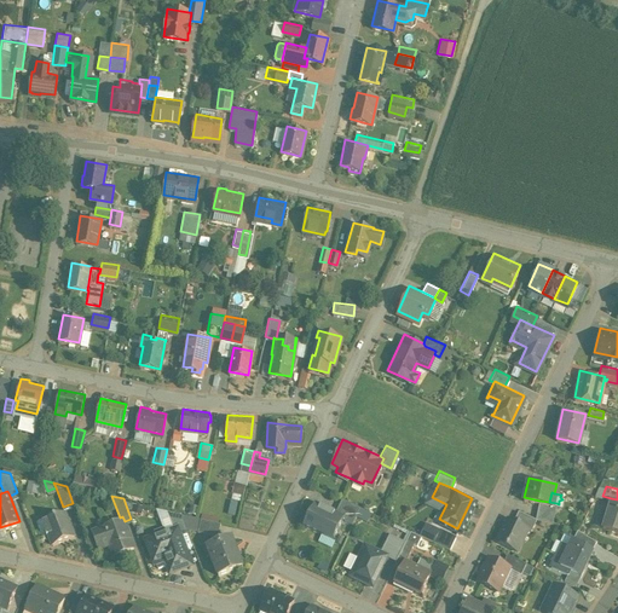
[(359,504),(341,496),(335,508),(342,512),(341,515),(352,521),(359,504)]
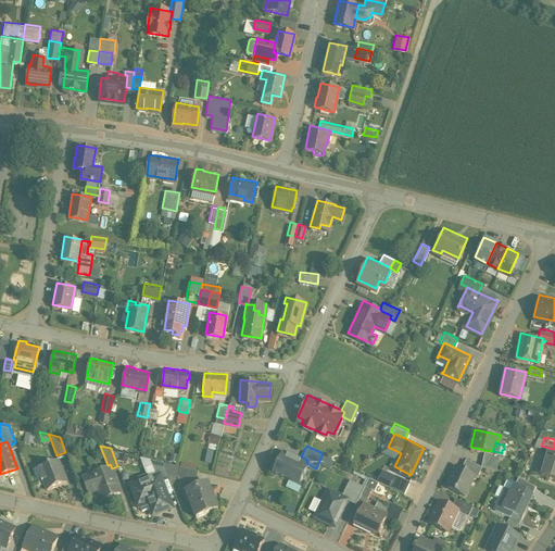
[(301,456),(282,448),(273,470),(287,476),(286,478),(287,479),(289,475),(299,480),(306,463),(307,460),(301,456)]
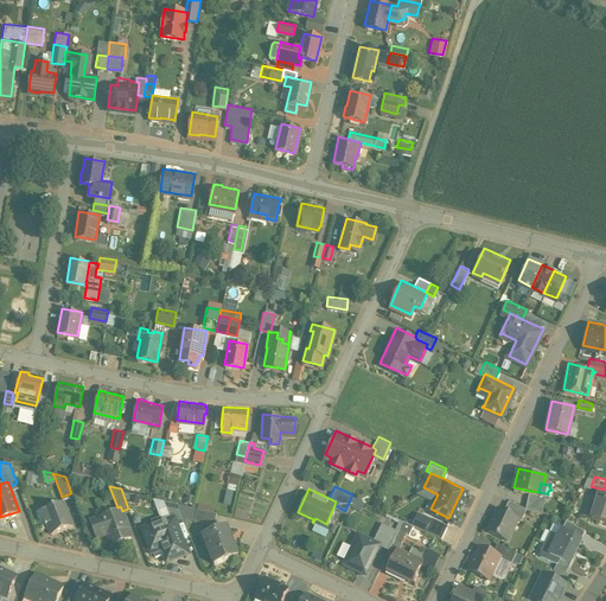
[(605,490),(599,488),(593,505),(595,506),(593,515),(591,515),(605,519),(605,490)]
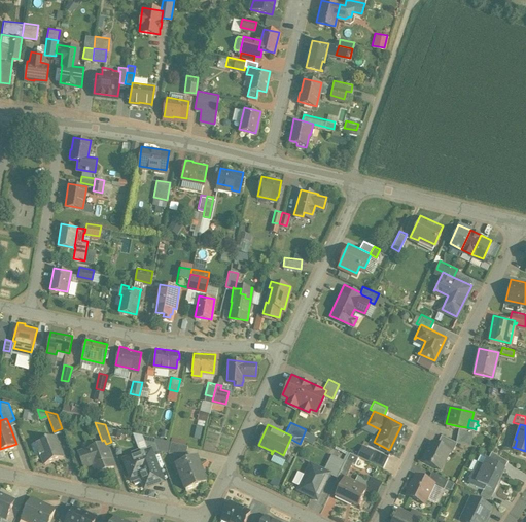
[(467,427),(459,426),(456,440),(457,439),(469,443),(474,428),(467,427)]
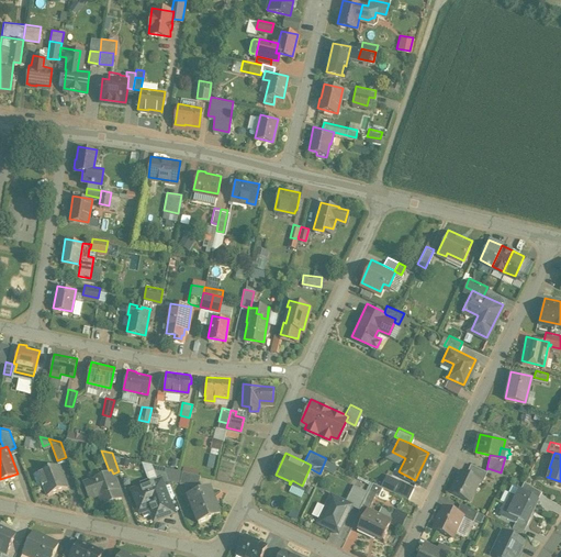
[(164,465),(150,461),(157,478),(160,483),(169,480),(164,465)]
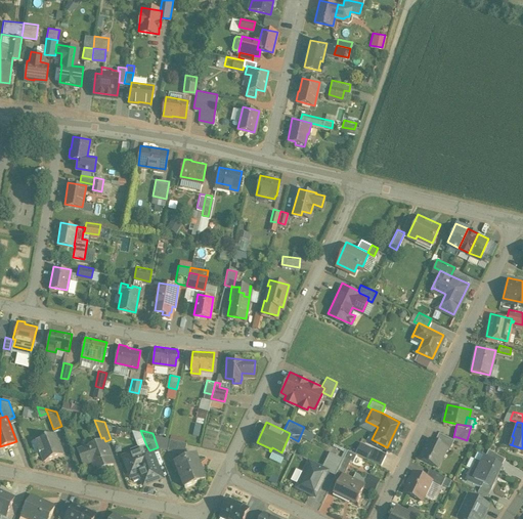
[(453,437),(438,430),(434,438),(445,443),(444,444),(449,446),(453,437)]
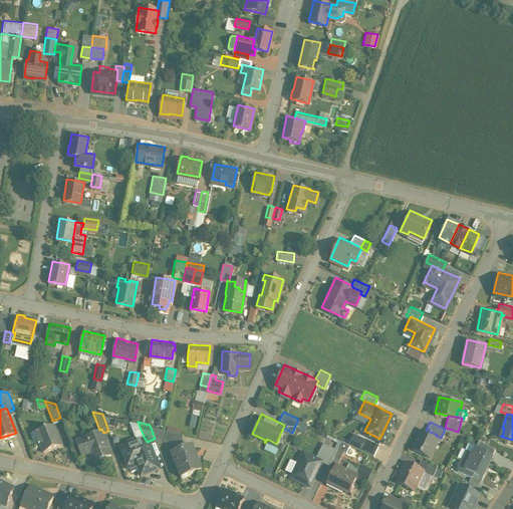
[(53,423),(35,430),(43,450),(61,443),(53,423)]
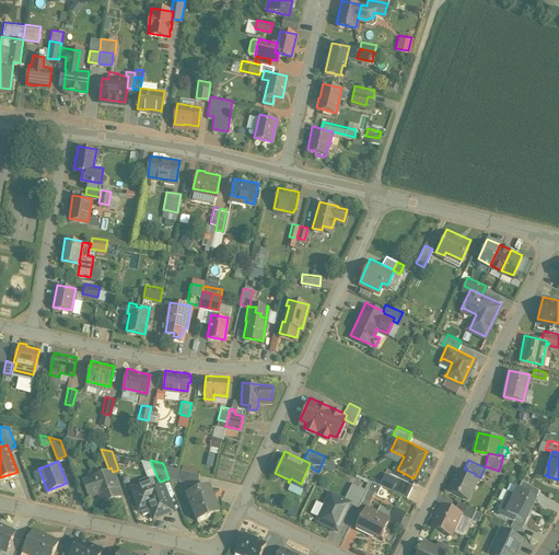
[(199,471),(181,466),(178,478),(197,483),(199,471)]
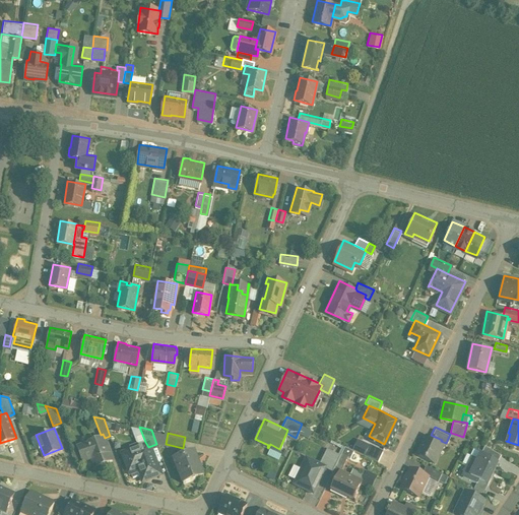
[(431,435),(426,433),(422,441),(423,441),(420,446),(419,446),(417,452),(434,460),(439,448),(438,448),(441,441),(442,440),(431,435)]
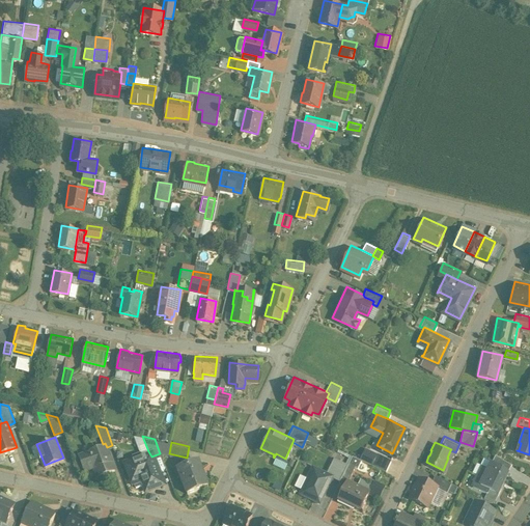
[(103,444),(87,449),(87,450),(78,453),(82,464),(91,461),(96,474),(114,468),(107,447),(105,443),(103,444)]
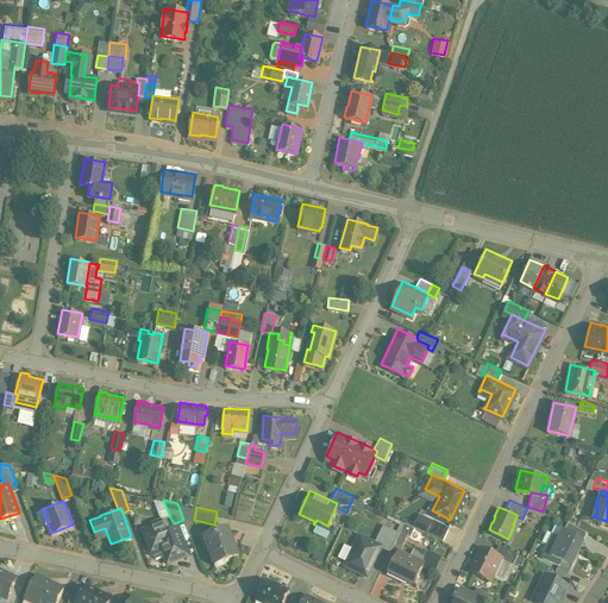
[(561,520),(552,516),(547,527),(556,531),(561,520)]
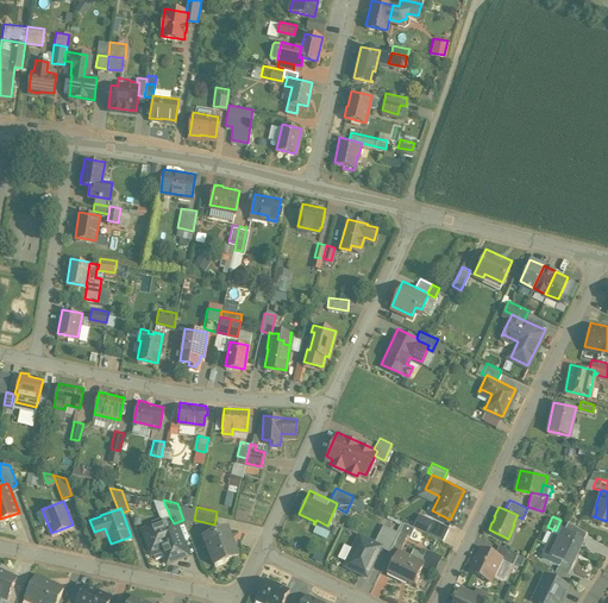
[(162,521),(143,528),(148,539),(148,538),(151,547),(162,544),(167,559),(187,552),(179,529),(176,531),(174,523),(170,517),(162,521)]
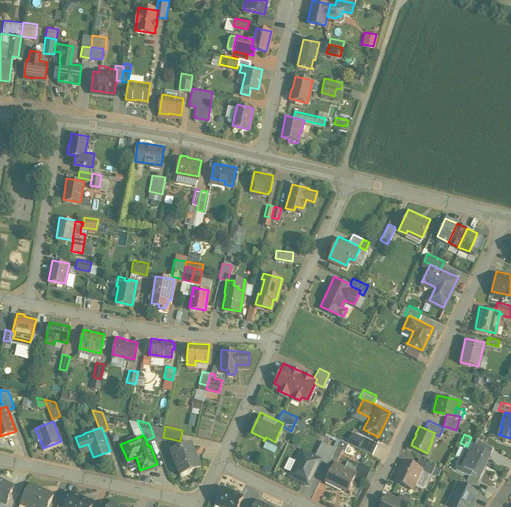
[(492,445),(477,436),(472,446),(488,453),(492,445)]
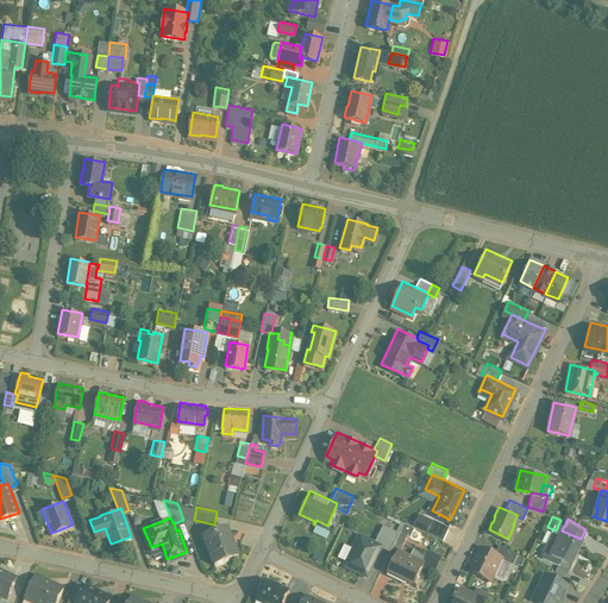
[(421,528),(402,520),(400,526),(407,529),(406,532),(409,533),(403,544),(413,547),(419,535),(421,528)]
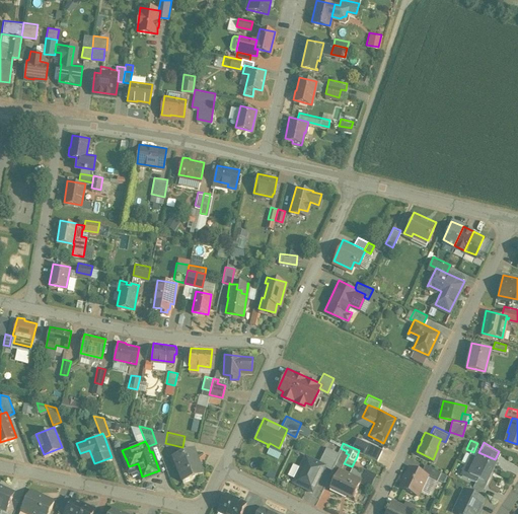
[(193,447),(172,455),(173,455),(176,454),(178,461),(175,462),(182,480),(203,472),(193,447)]
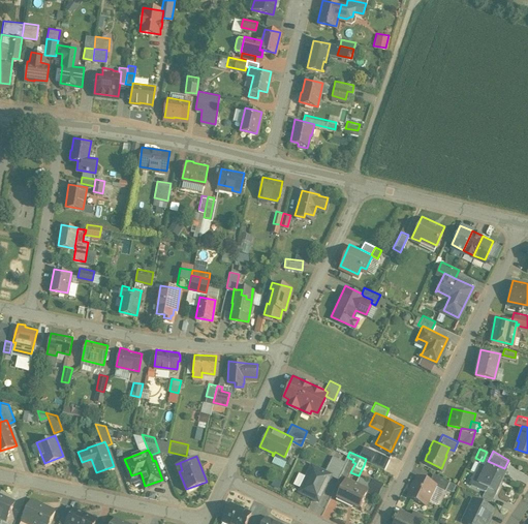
[(347,457),(340,471),(347,474),(352,462),(353,460),(347,457)]
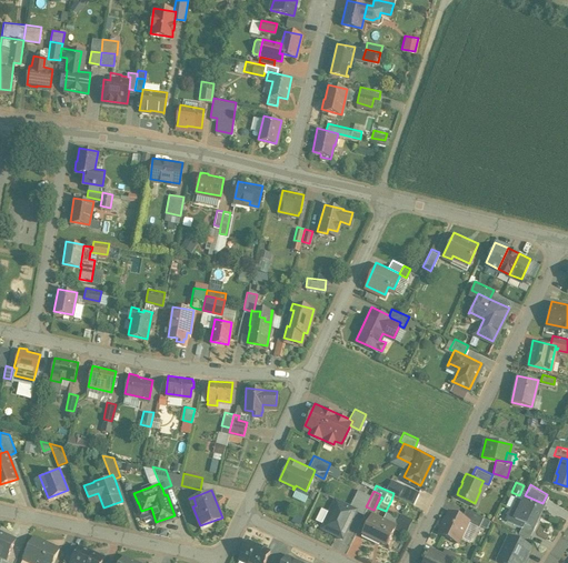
[(542,503),(525,495),(515,516),(532,525),(542,503)]
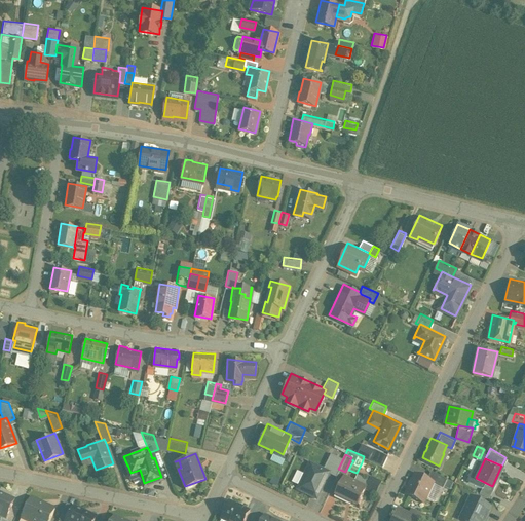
[(310,462),(298,488),(315,496),(327,471),(310,462)]
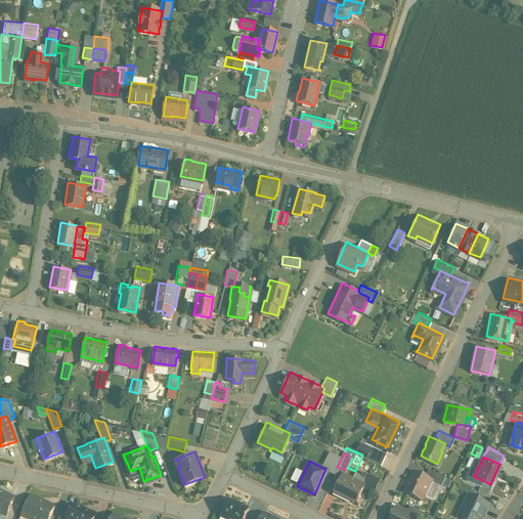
[(445,474),(429,466),(425,475),(430,477),(430,478),(440,483),(445,474)]
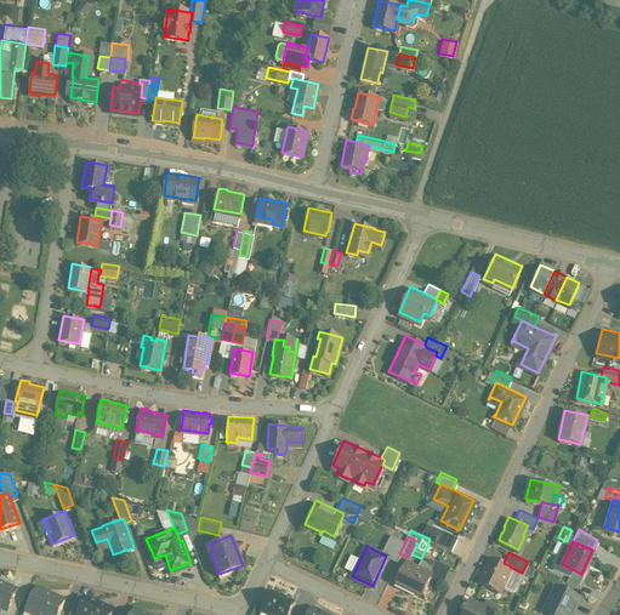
[(504,563),(490,557),(479,579),(499,588),(510,567),(510,565),(504,563)]
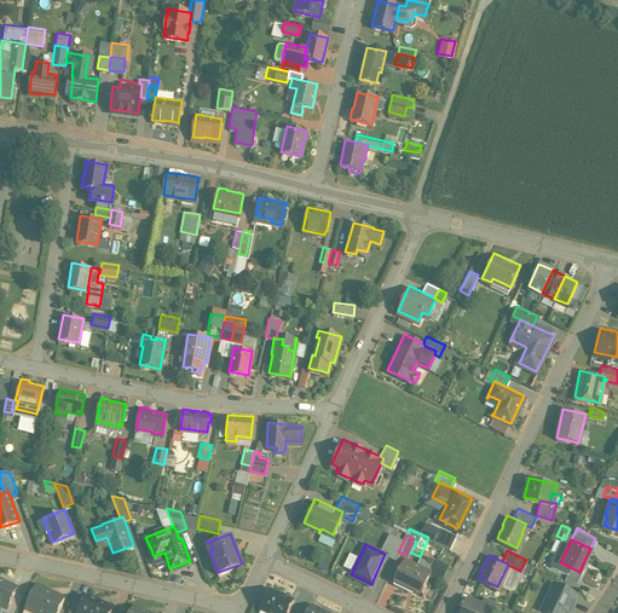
[(429,570),(404,557),(393,579),(420,591),(429,570)]
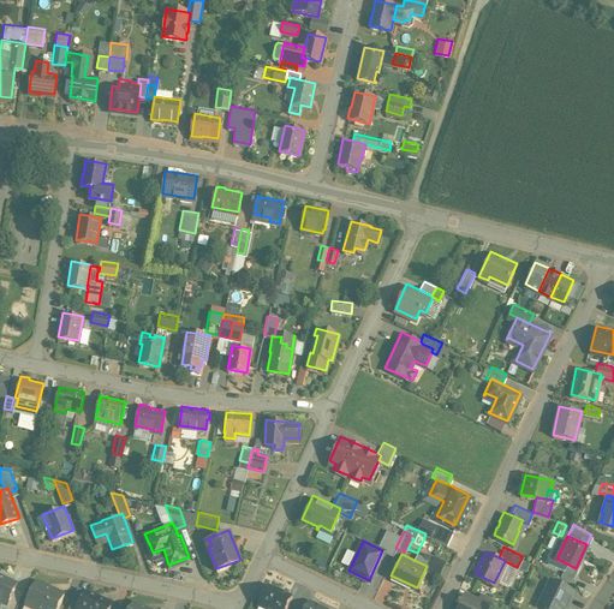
[(17,580),(0,572),(0,598),(6,602),(17,580)]
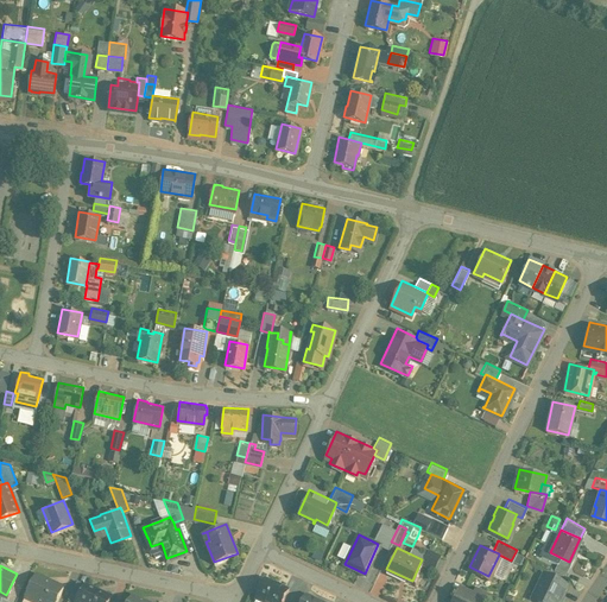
[(566,581),(543,570),(531,596),(537,600),(543,601),(555,601),(557,599),(558,599),(562,590),(561,590),(566,581)]
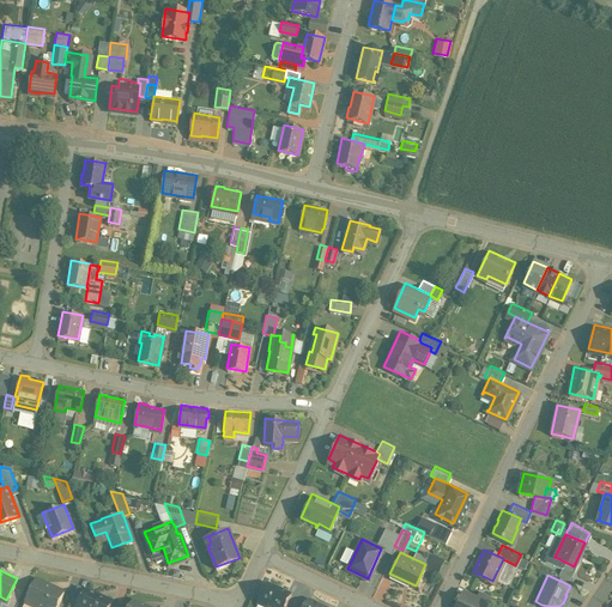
[(64,589),(36,576),(24,600),(25,600),(26,599),(35,602),(34,605),(38,606),(55,606),(64,589)]
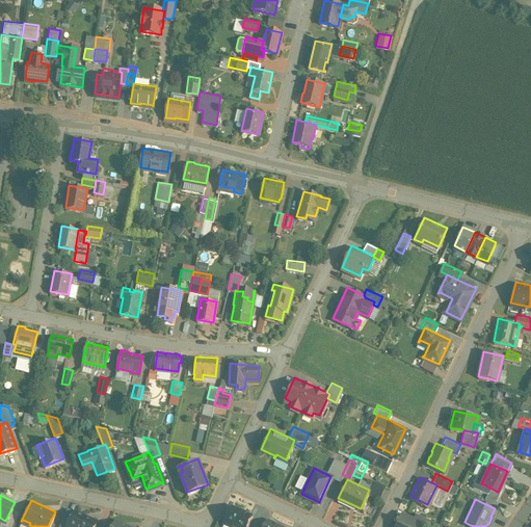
[(245,526),(253,514),(231,504),(222,522),(233,526),(245,526)]
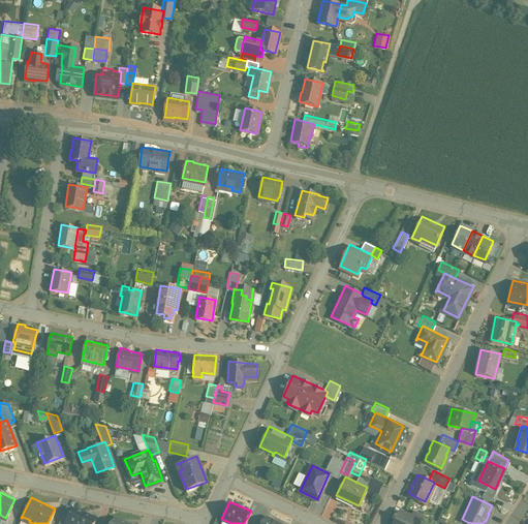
[(92,523),(96,517),(74,506),(65,523),(92,523)]
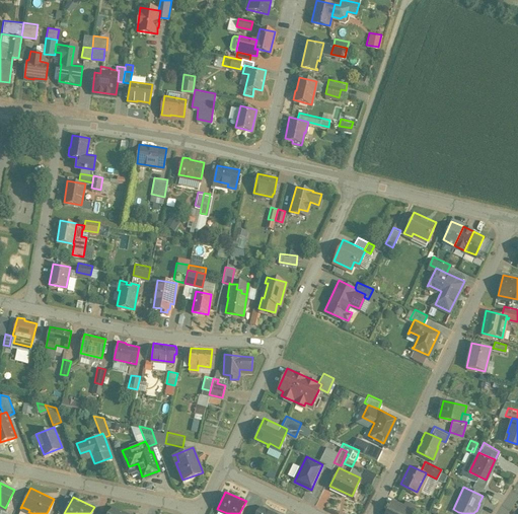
[(405,499),(402,505),(411,509),(417,512),(420,506),(405,499)]
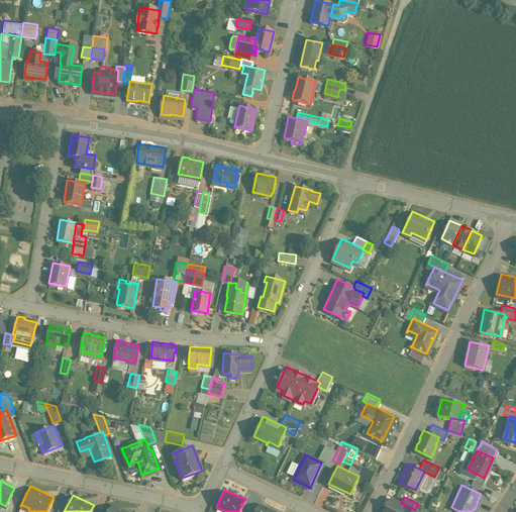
[(391,498),(384,511),(407,511),(409,507),(391,498)]
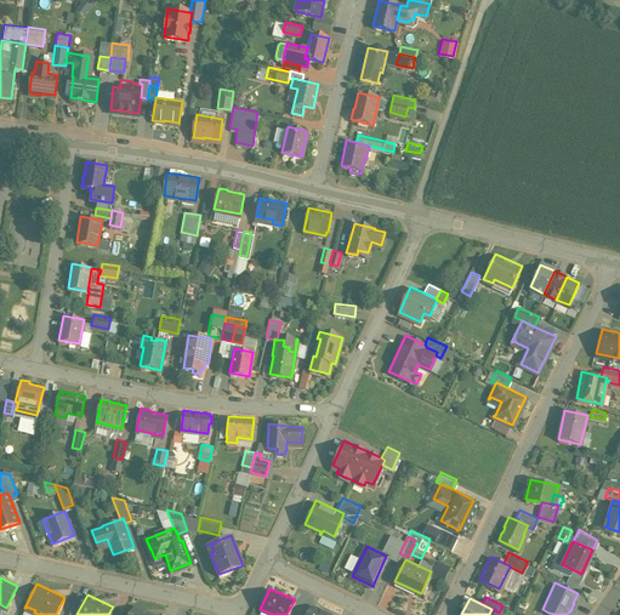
[(323,609),(313,604),(307,614),(331,614),(323,610),(323,609)]
